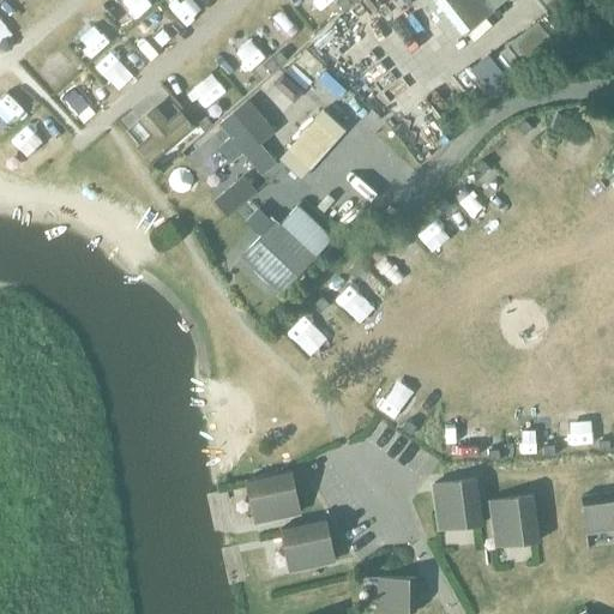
[(161,0),(158,0),(139,13),(148,25),(168,12),(161,0)]
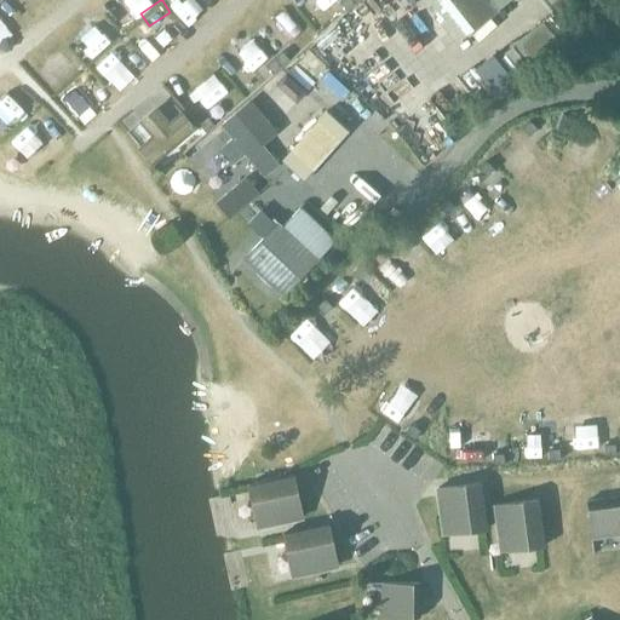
[(430,0),(460,38),(507,0),(430,0)]
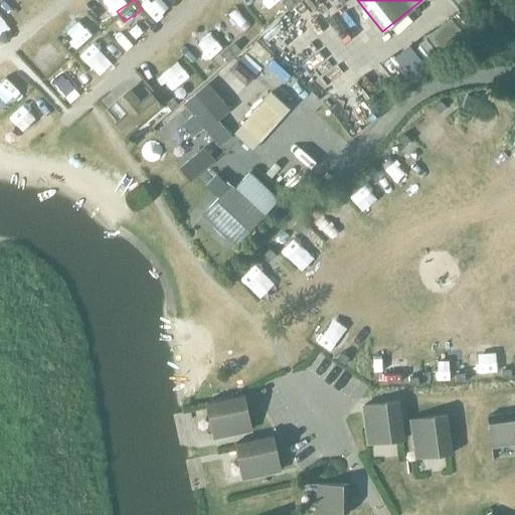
[(167,38),(155,46),(180,84),(192,77),(167,38)]
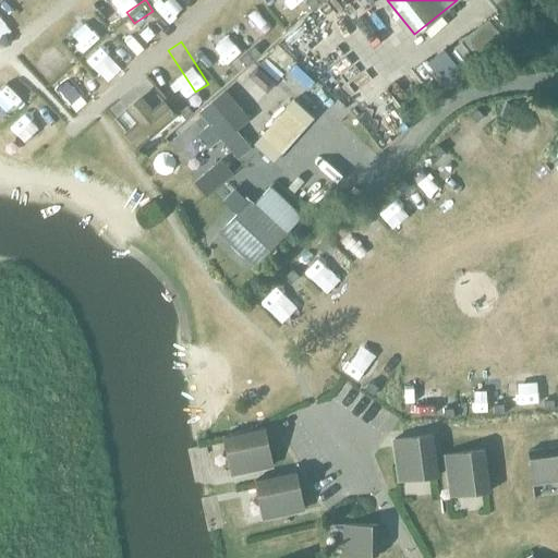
[(253,48),(246,53),(252,60),(258,55),(253,48)]
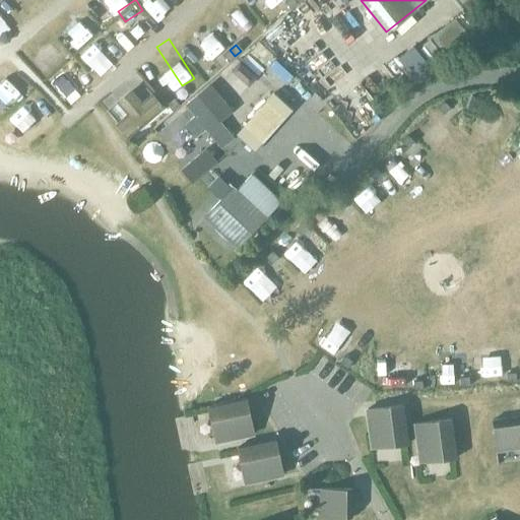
[(412,48),(398,58),(416,81),(431,70),(412,48)]
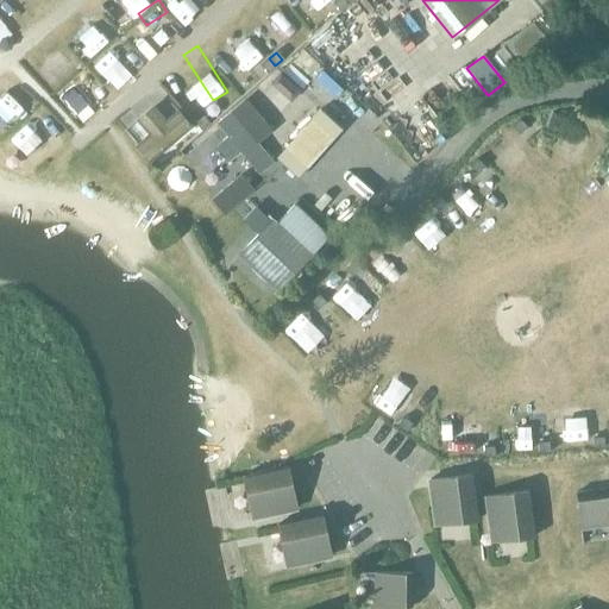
[(262,64),(268,71),(275,66),(269,58),(262,64)]
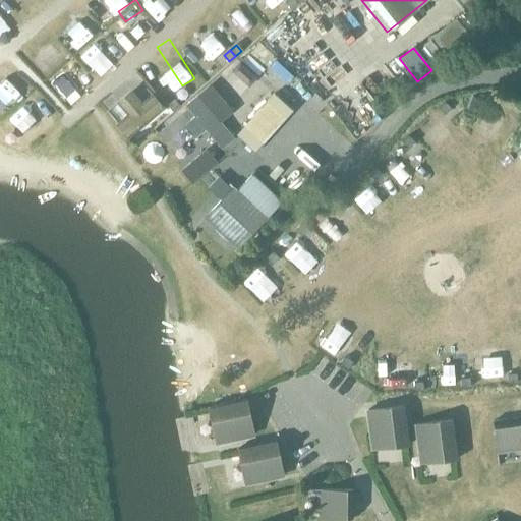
[(0,100),(1,101),(11,79),(0,73),(0,100)]
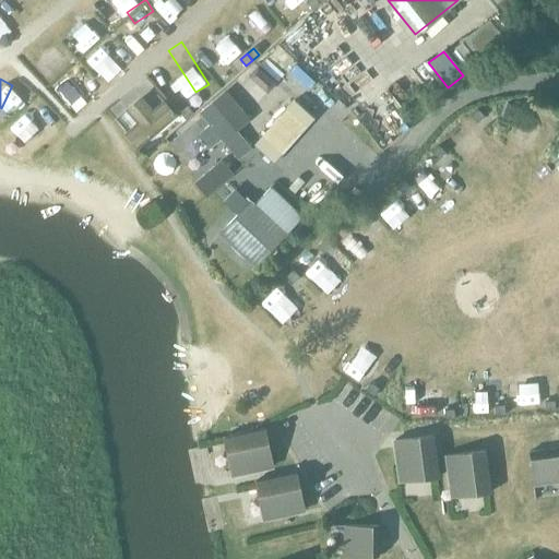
[(31,107),(52,118),(62,97),(40,87),(31,107)]
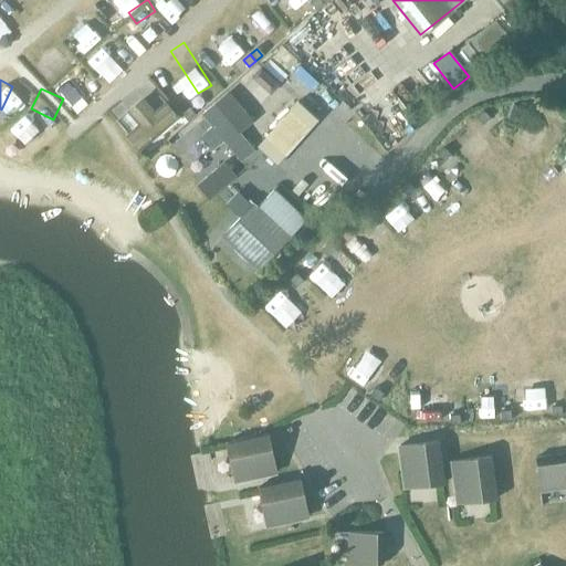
[(228,92),(215,103),(201,115),(211,126),(201,135),(213,149),(223,140),(241,161),(254,150),(241,134),(254,123),(228,92)]
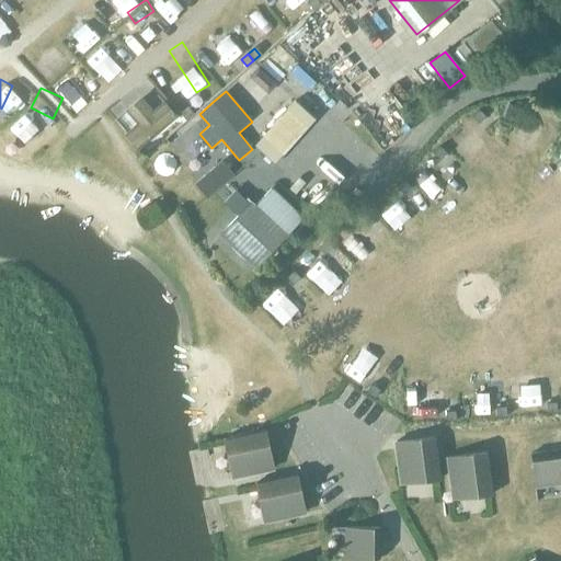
[(152,110),(141,96),(125,111),(136,124),(124,134),(138,150),(145,145),(178,116),(163,101),(152,110)]
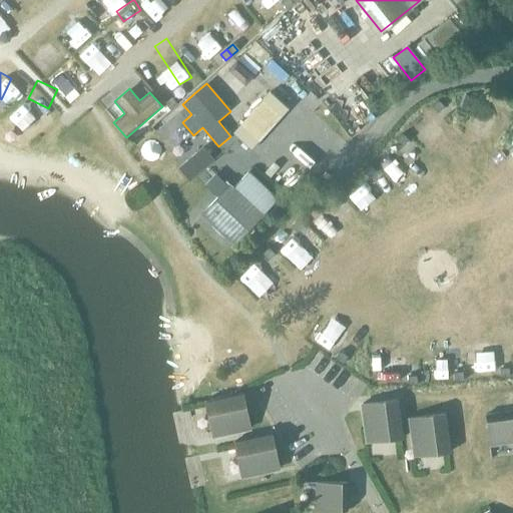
[(281,117),(289,109),(271,92),(263,101),(281,117)]
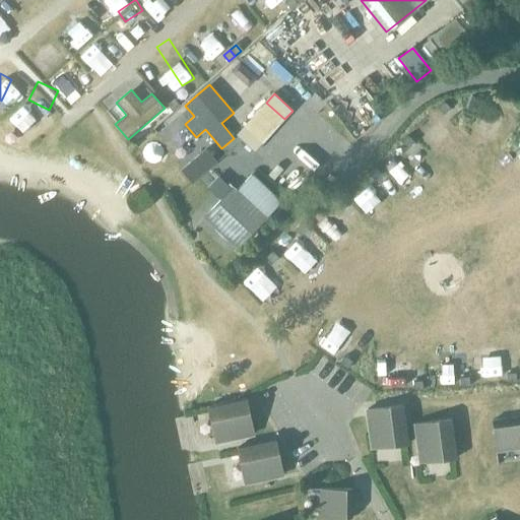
[(476,108),(479,100),(471,96),(469,105),(476,108)]
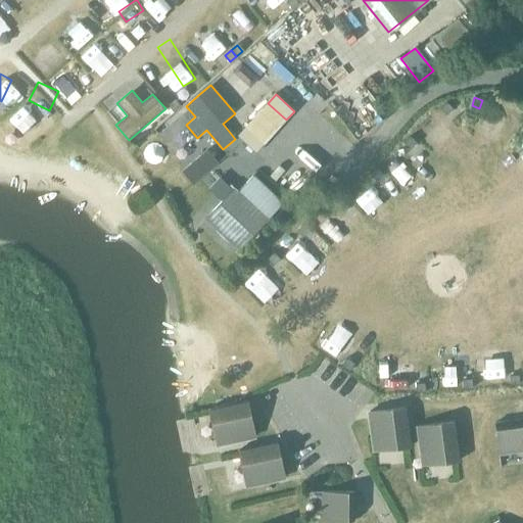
[(175,99),(169,105),(174,111),(180,105),(175,99)]
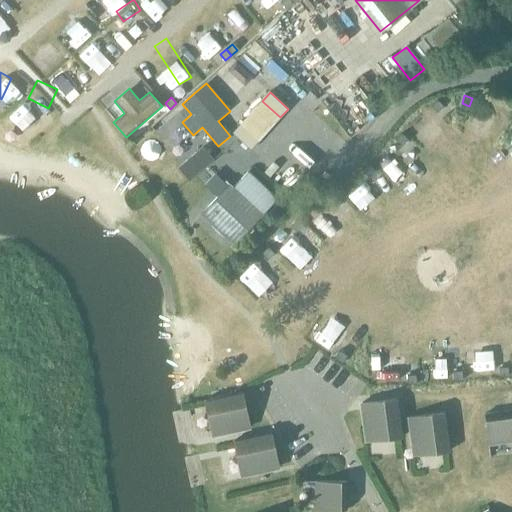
[(437,112),(443,106),(437,101),(431,106),(437,112)]
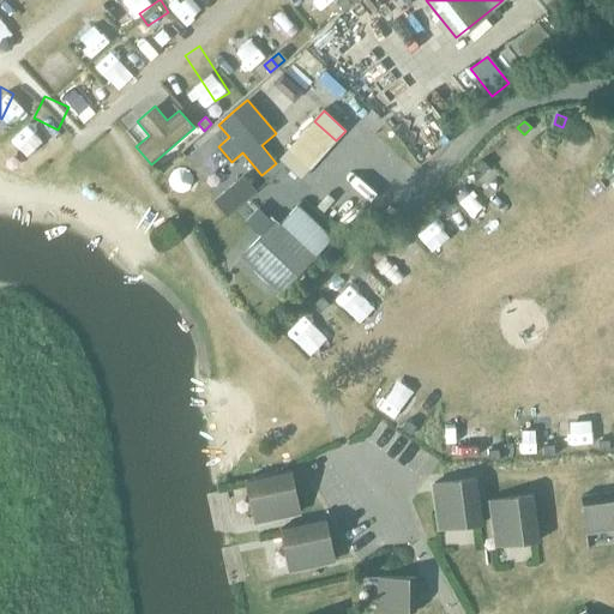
[(302,180),(311,170),(292,152),(283,162),(302,180)]
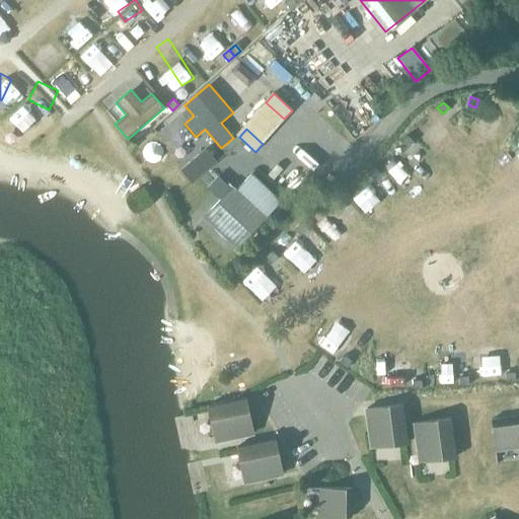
[(406,147),(413,142),(406,136),(401,142),(406,147)]
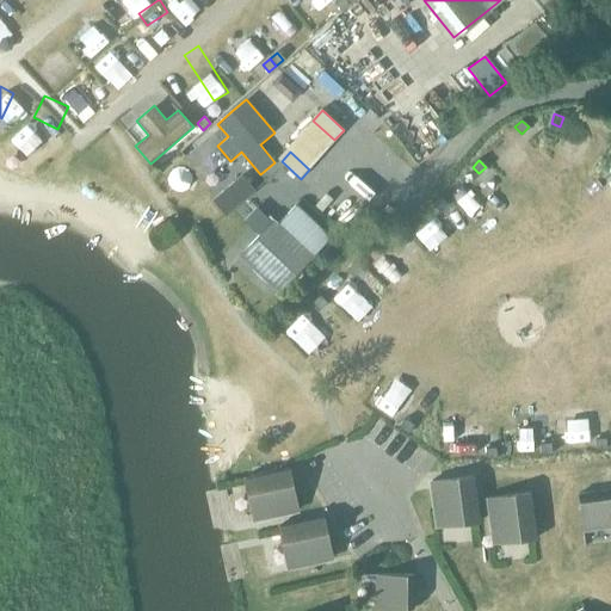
[(241,174),(213,199),(227,217),(257,192),(241,174)]
